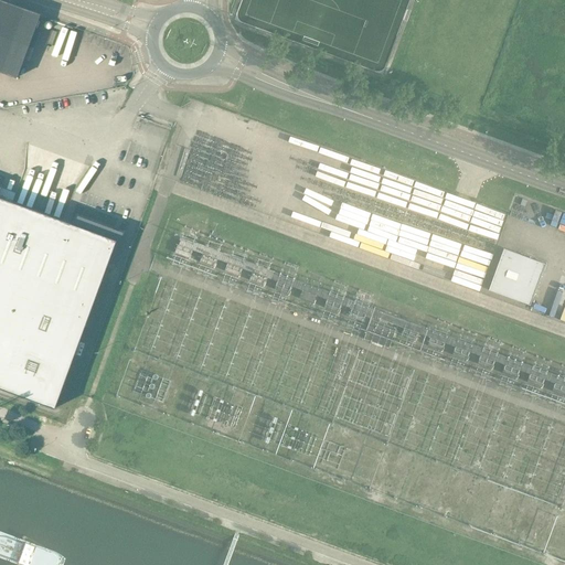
[(0,0),(0,72),(17,78),(39,16),(0,0)]
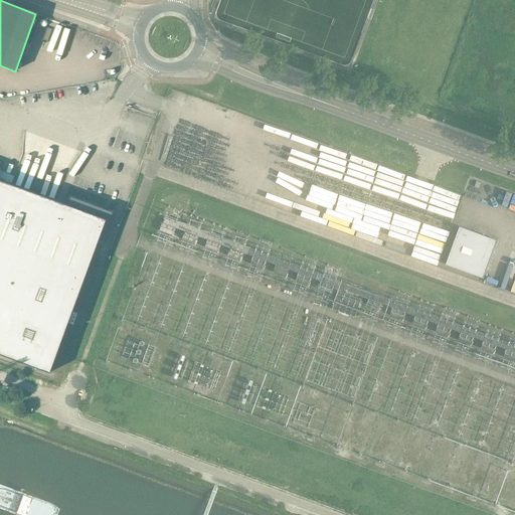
[(198,112),(202,101),(184,94),(180,105),(198,112)]
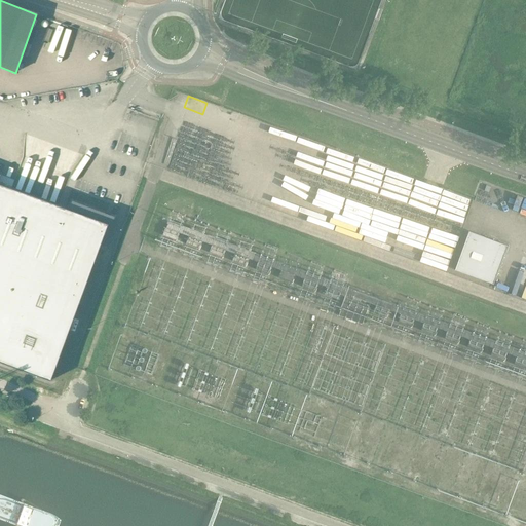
[(0,362),(50,381),(98,250),(102,251),(113,221),(74,207),(72,212),(0,184),(0,362)]
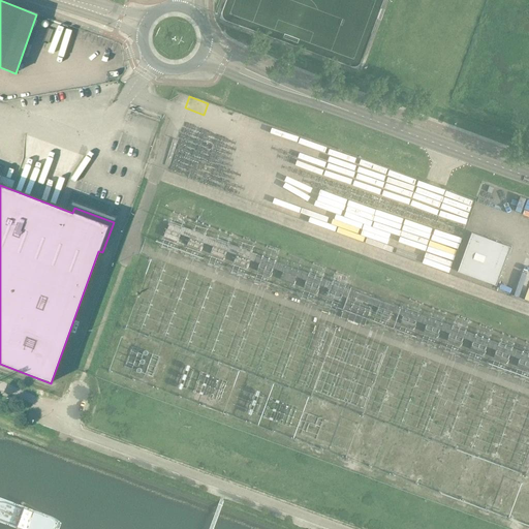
[(180,235),(168,230),(165,238),(177,242),(180,235)]
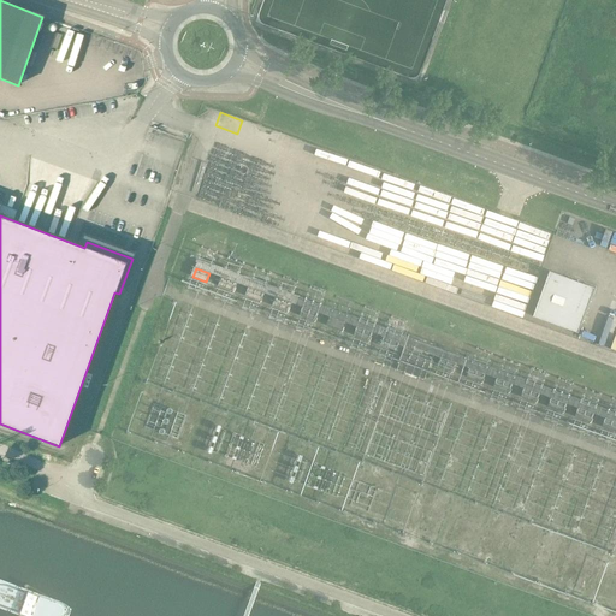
[(579,332),(596,288),(551,271),(534,317),(579,332)]
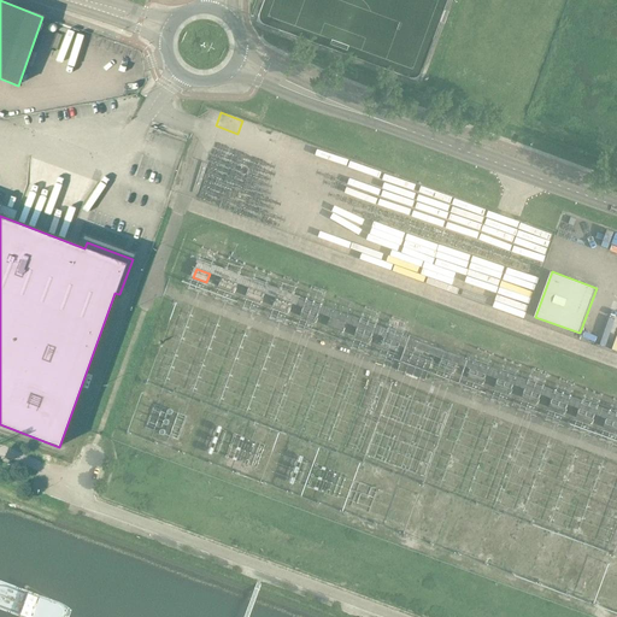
[(223,278),(221,287),(234,292),(238,283),(223,278)]
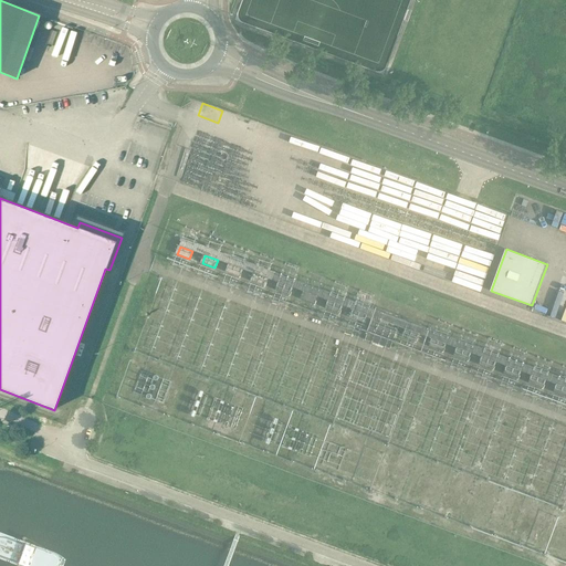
[(242,269),(230,264),(227,273),(239,278),(242,269)]
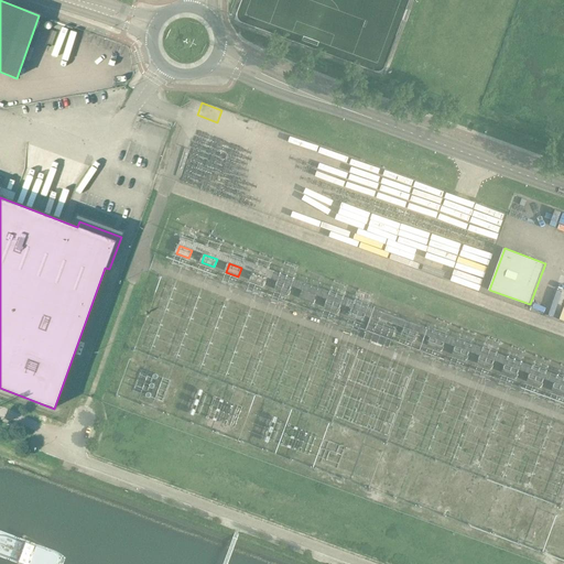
[(267,278),(253,272),(250,281),(263,285),(267,278)]
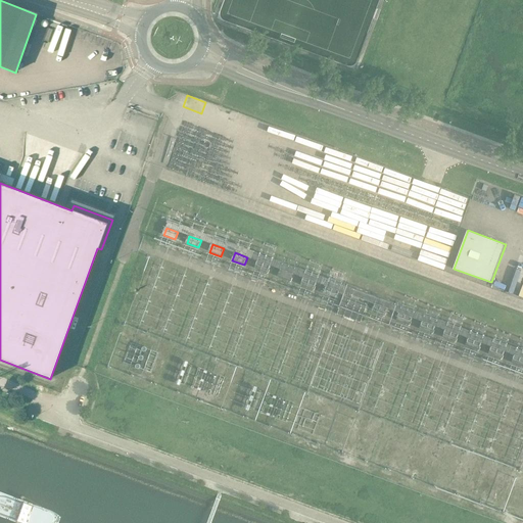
[(270,266),(258,262),(255,269),(268,273),(270,266)]
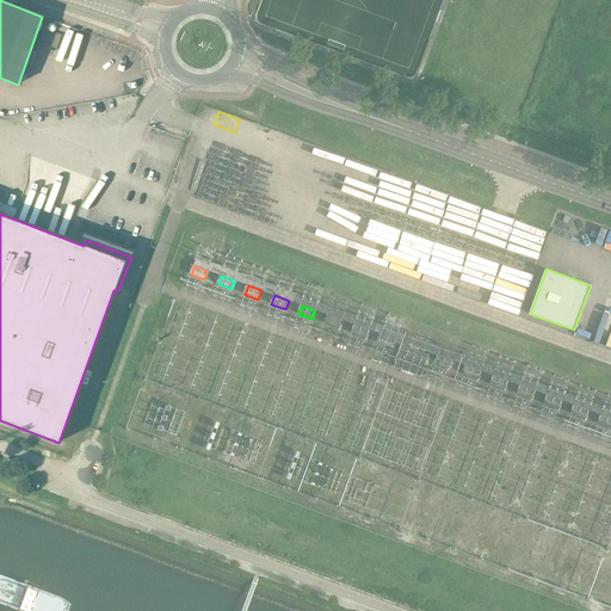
[(343,320),(328,315),(326,323),(339,328),(343,320)]
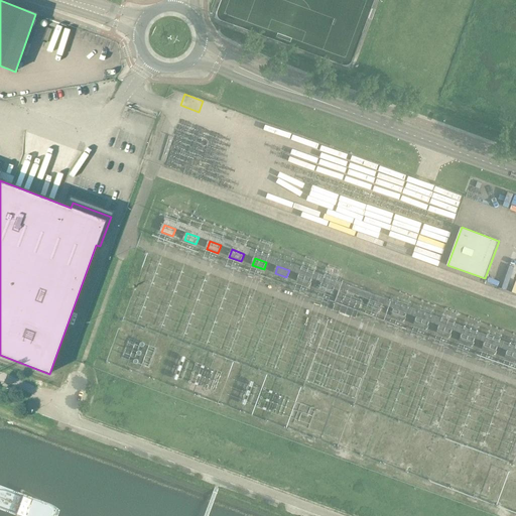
[(311,278),(300,274),(297,282),(308,286),(311,278)]
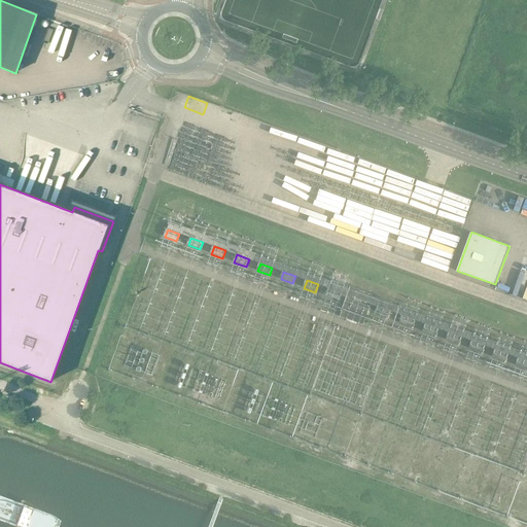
[(342,292),(329,288),(327,296),(339,301),(342,292)]
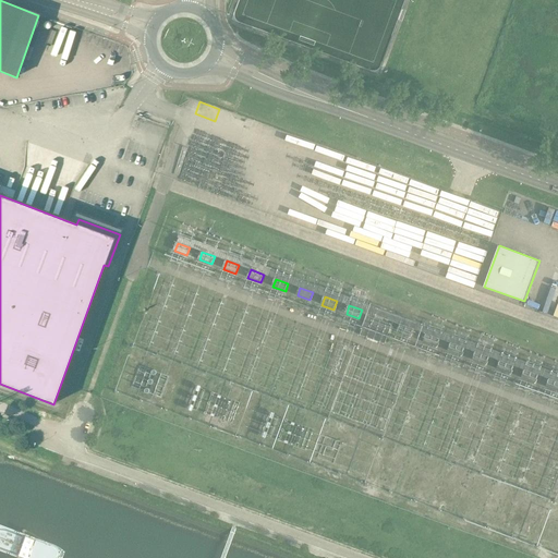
[(367,316),(361,335),(385,343),(391,325),(367,316)]
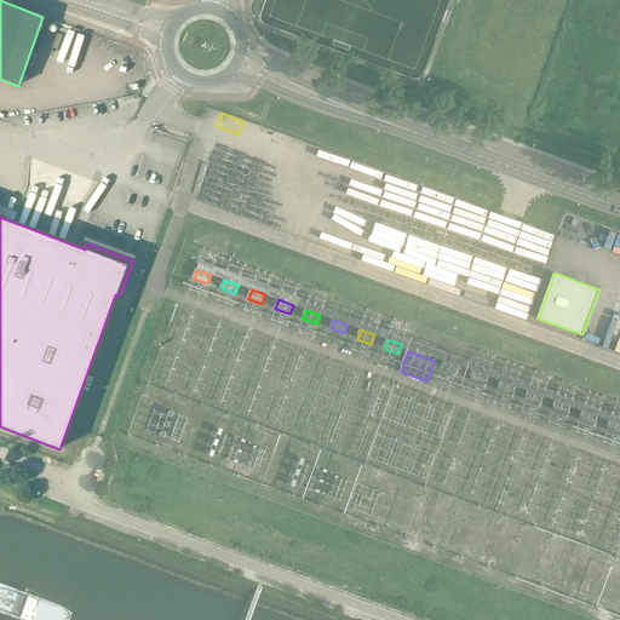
[(459,365),(445,360),(441,369),(455,374),(459,365)]
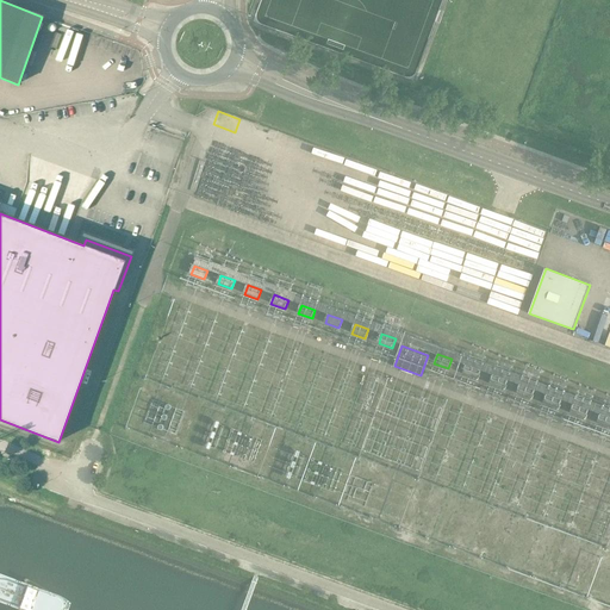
[(480,369),(467,365),(464,374),(477,379),(480,369)]
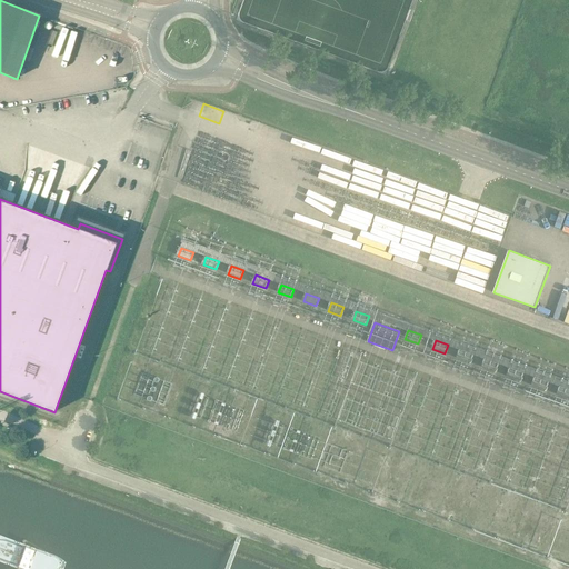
[(473,355),(460,349),(457,358),(470,362),(473,355)]
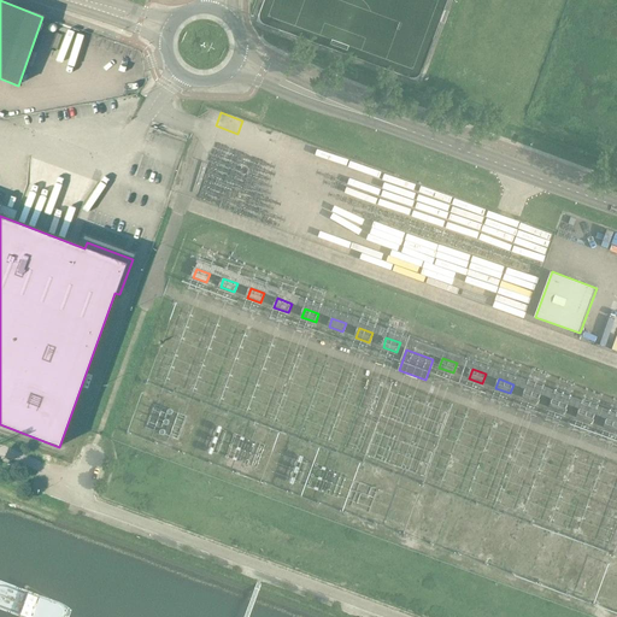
[(540,394),(527,389),(523,398),(536,404),(540,394)]
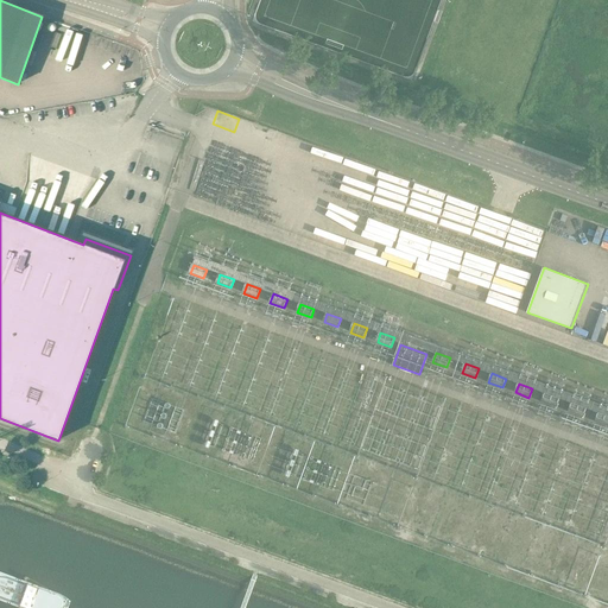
[(559,398),(545,393),(542,403),(556,407),(559,398)]
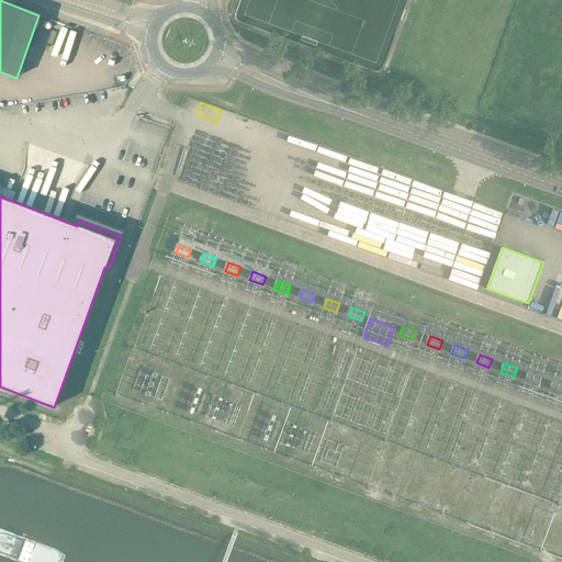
[(541,378),(529,372),(526,381),(538,385),(541,378)]
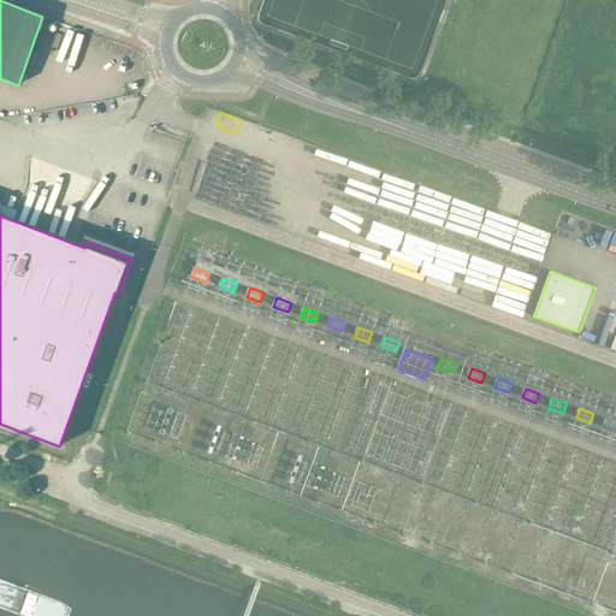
[(615,421),(606,419),(604,427),(615,432),(615,421)]
